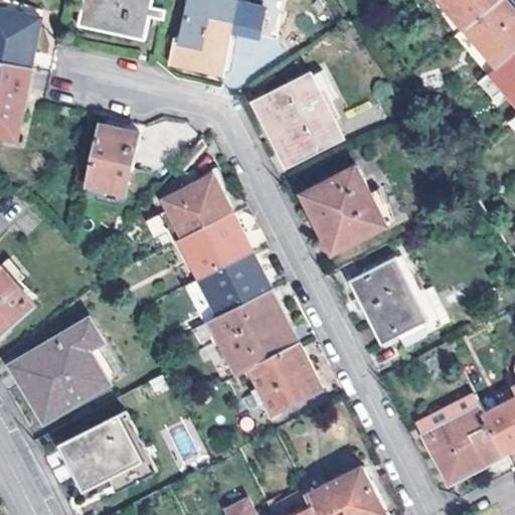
[(87,0),(82,24),(148,38),(156,0),(87,0)]
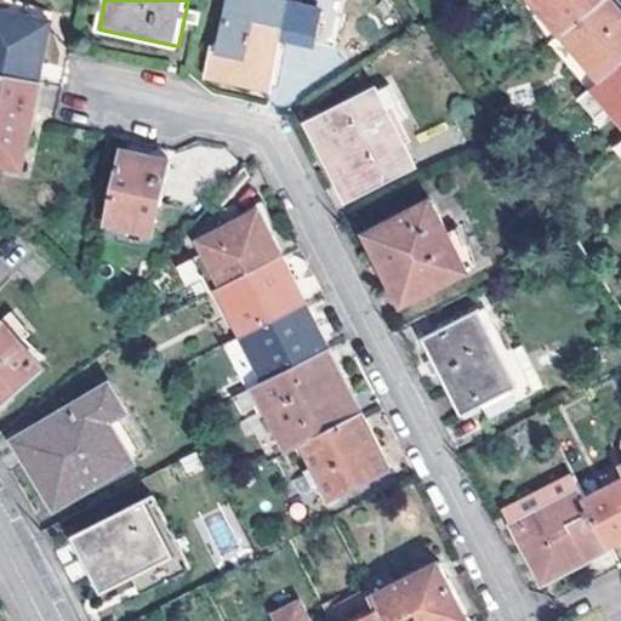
[(277,0),(275,0),(231,0),(221,49),(215,47),(210,74),(272,86),(278,60),(266,57),(277,0)]
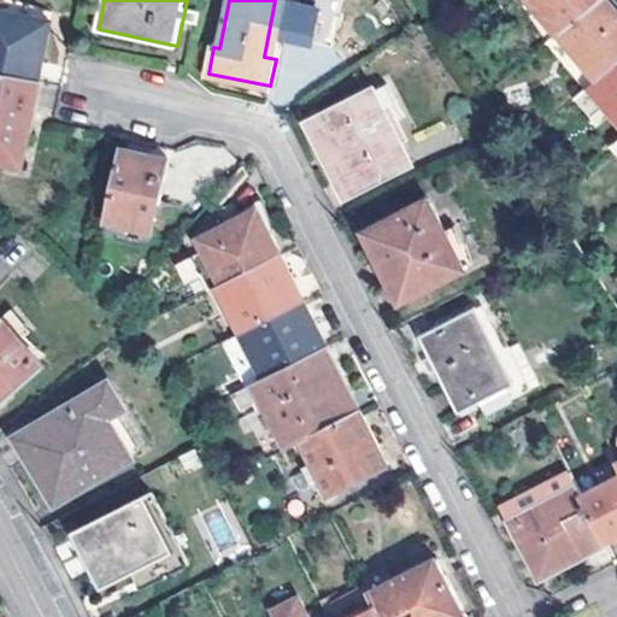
[(287,3),(275,0),(264,57),(276,59),(287,3)]
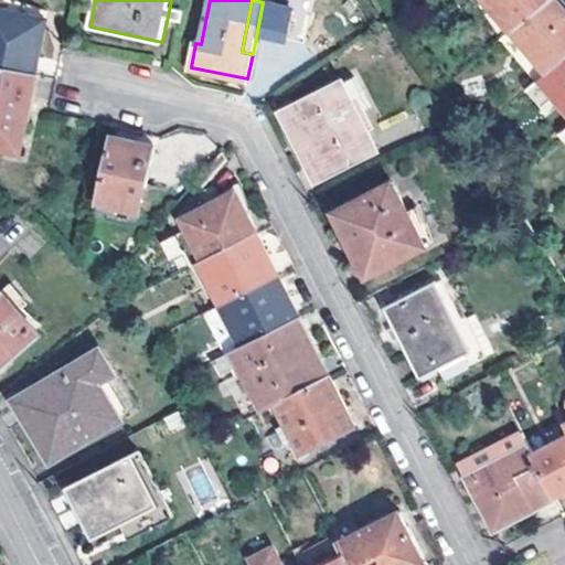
[(487,0),(513,31),(550,0),(487,0)]
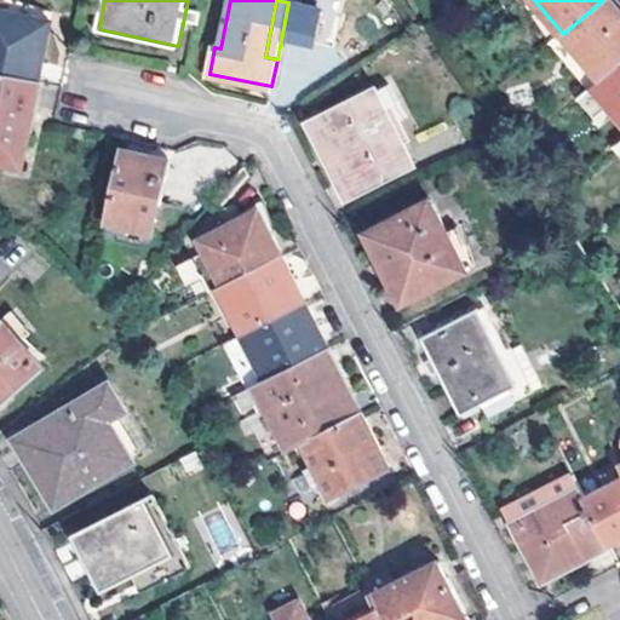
[(619,10),(612,0),(603,0),(563,34),(602,81),(619,65),(619,10)]
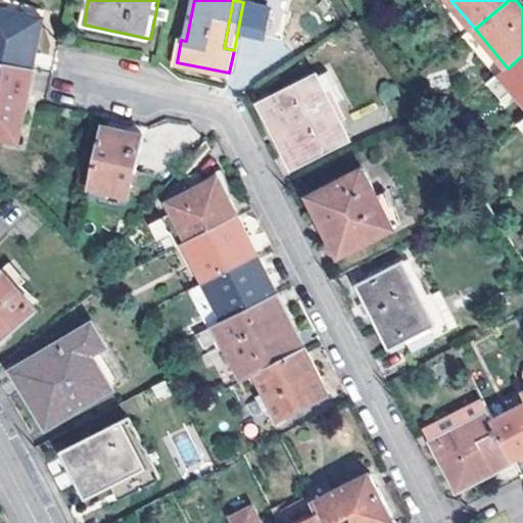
[(35,69),(43,18),(0,9),(0,62),(31,69),(35,69)]
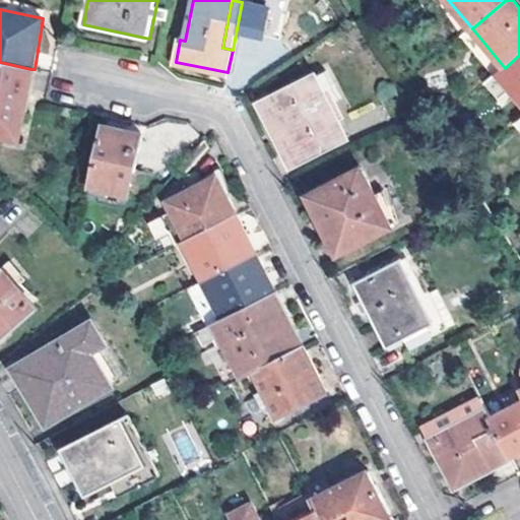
[(519,55),(505,68),(498,75),(519,103),(519,55)]
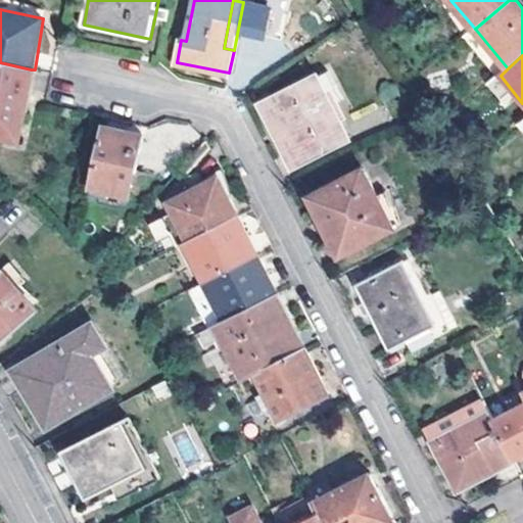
[(0,137),(19,141),(29,93),(25,91),(31,69),(0,62),(0,137)]
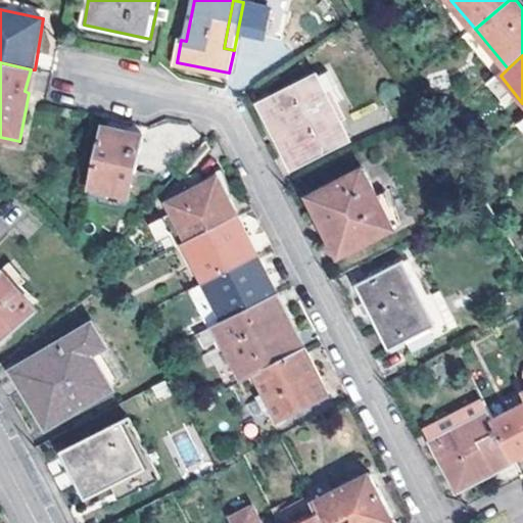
[(265,103),(297,168),(350,140),(334,105),(340,101),(332,87),(326,90),(319,77),(265,103)]
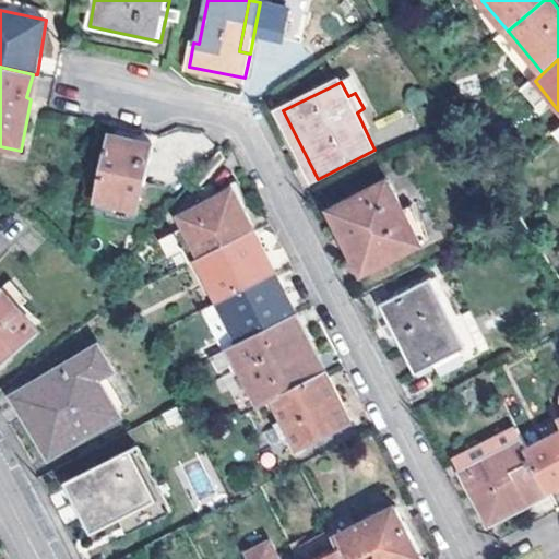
[(98,200),(135,209),(140,185),(147,185),(155,144),(113,134),(98,200)]
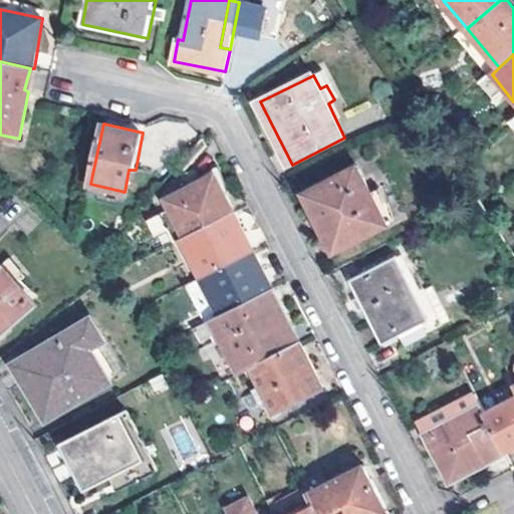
[(336,252),(383,227),(370,196),(374,193),(360,167),(307,194),(336,252)]
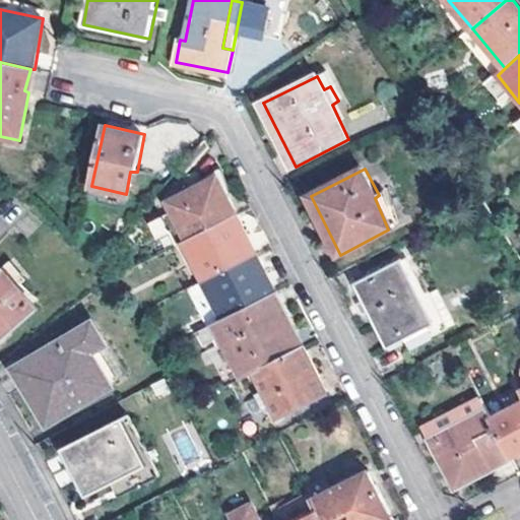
[(217,175),(169,200),(173,209),(152,219),(159,235),(170,231),(176,244),(177,245),(185,241),(238,214),(217,175)]
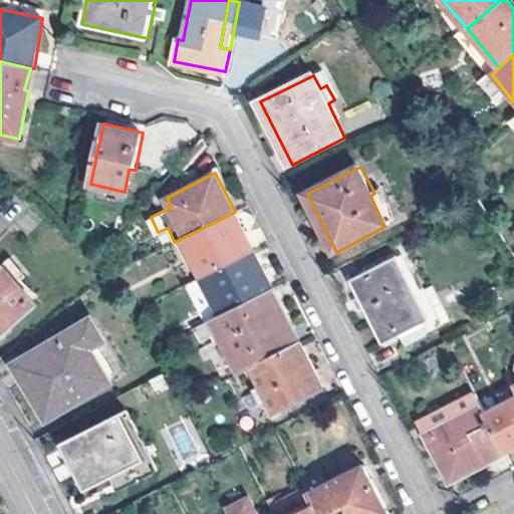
[(183,238),(202,276),(254,249),(235,212),(183,238)]
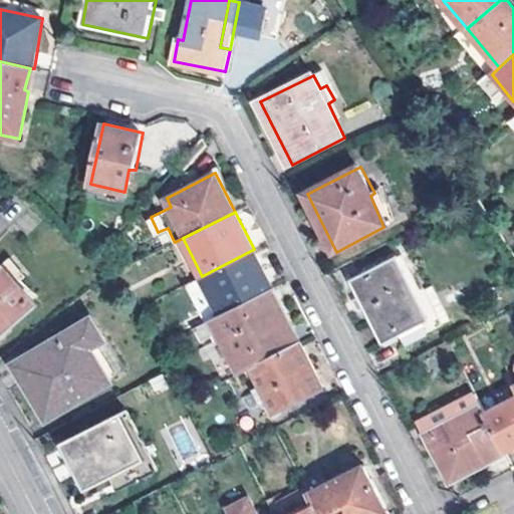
[(254,249),(202,276),(221,315),(273,288),(254,249)]
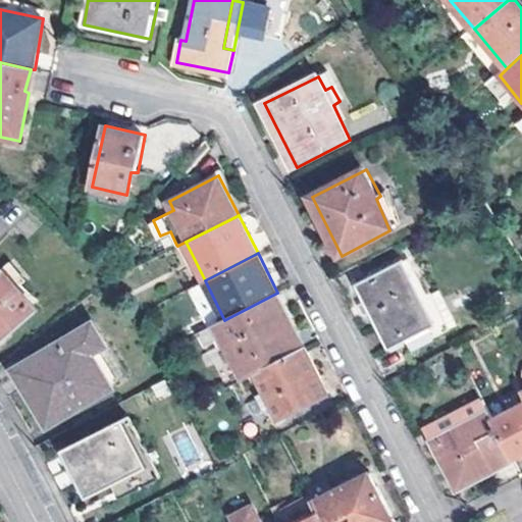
[(357,285),(388,350),(404,342),(435,326),(417,291),(403,261),(357,285)]
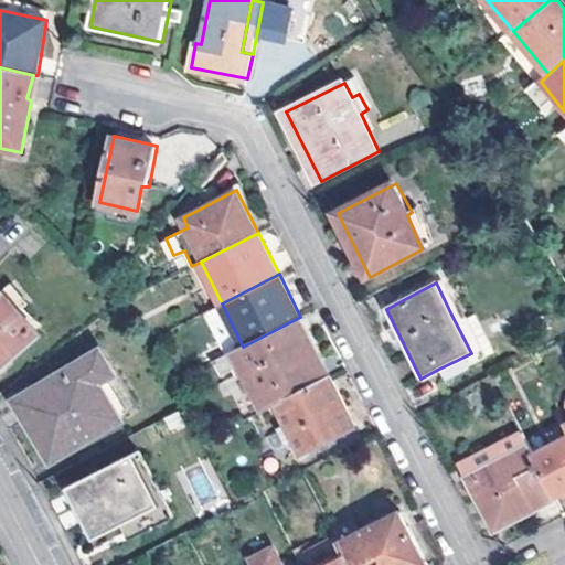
[(0,295),(0,370),(41,337),(4,292),(0,295)]
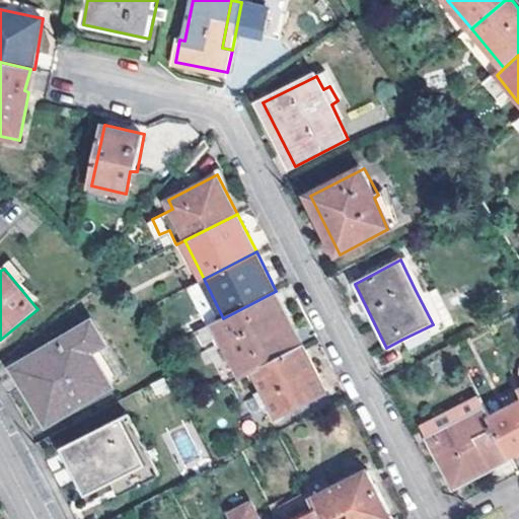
[(447,329),(425,284),(415,289),(433,324),(401,340),(408,350),(447,329)]
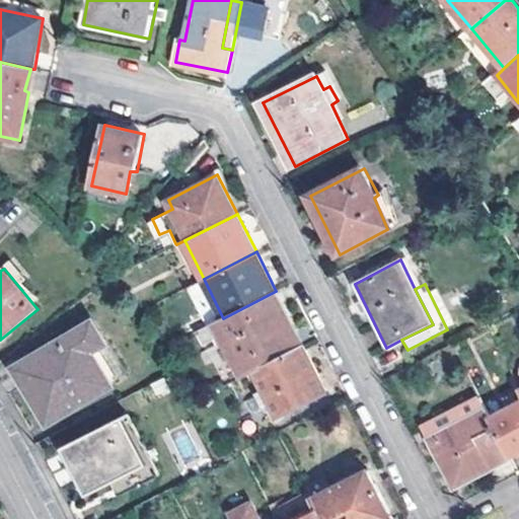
[(214,322),(241,377),(254,370),(304,345),(276,291),(223,318),(214,322)]
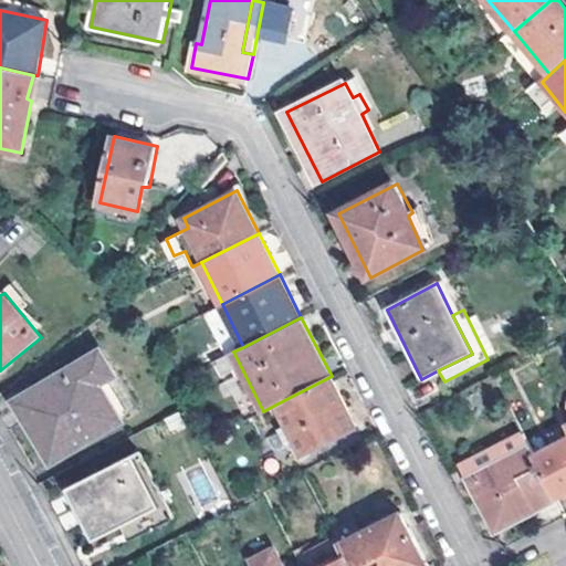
[(17,400),(51,457),(117,417),(97,381),(112,370),(101,353),(17,400)]
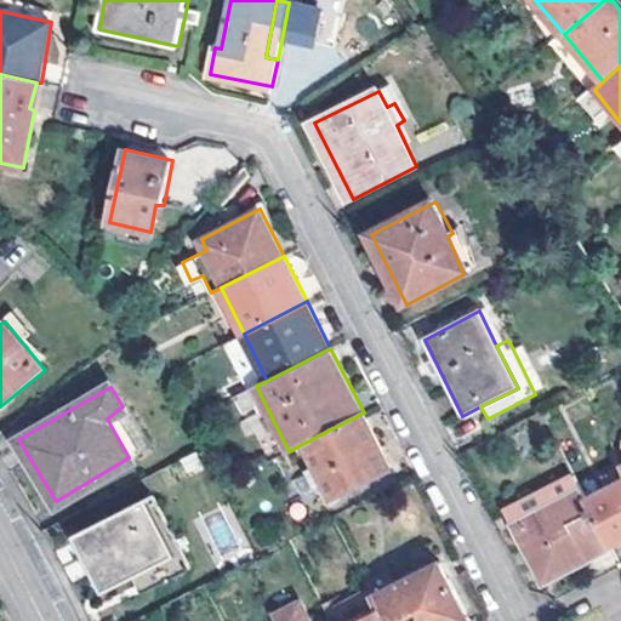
[(305,443),(331,496),(391,467),(364,412),(305,443)]
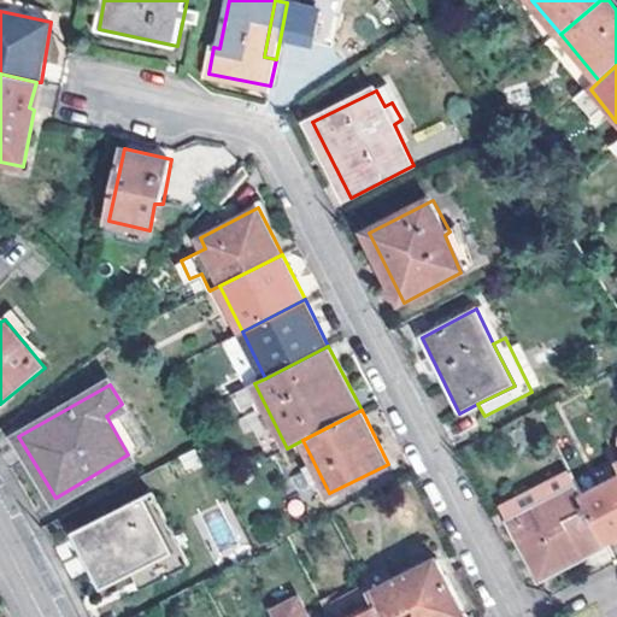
[(507,506),(541,575),(607,541),(585,498),(573,475),(507,506)]
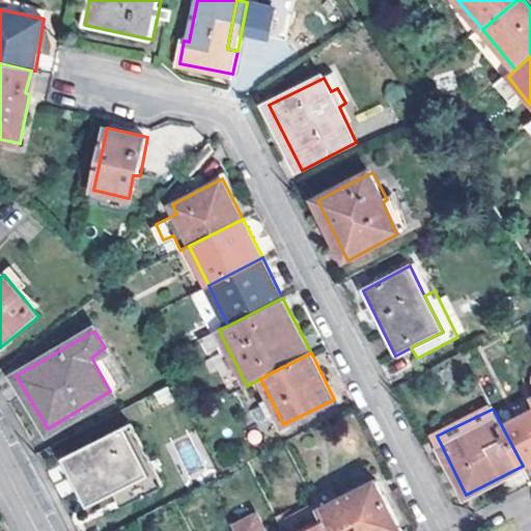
[(530,414),(503,428),(523,466),(530,460),(530,414)]
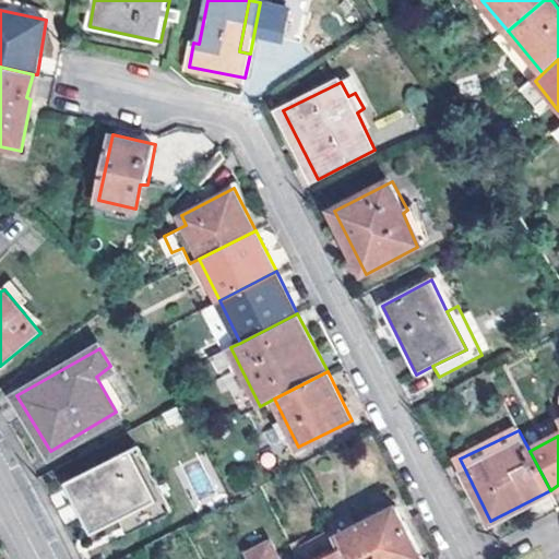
[(180,502),(149,439),(139,445),(164,495),(127,513),(134,527),(180,502)]
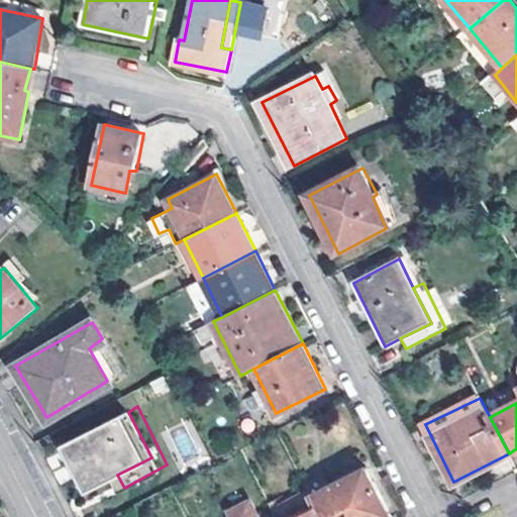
[(60,445),(85,491),(117,475),(151,457),(128,412),(60,445)]
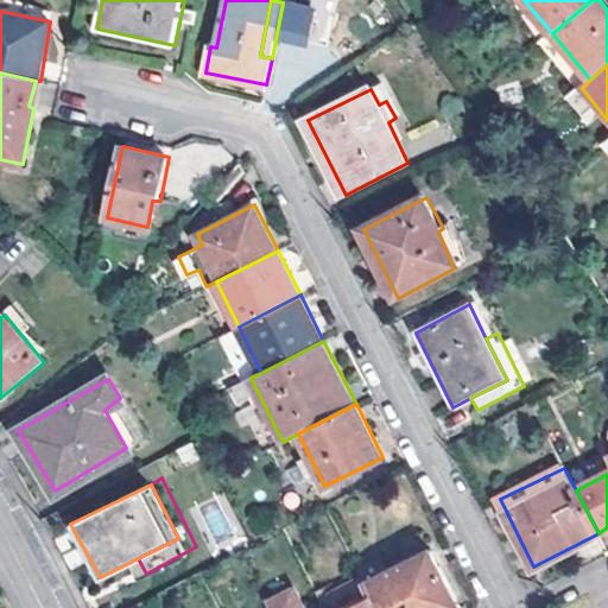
[(372,594),(379,607),(451,607),(458,605),(430,550),(367,583),(372,594)]
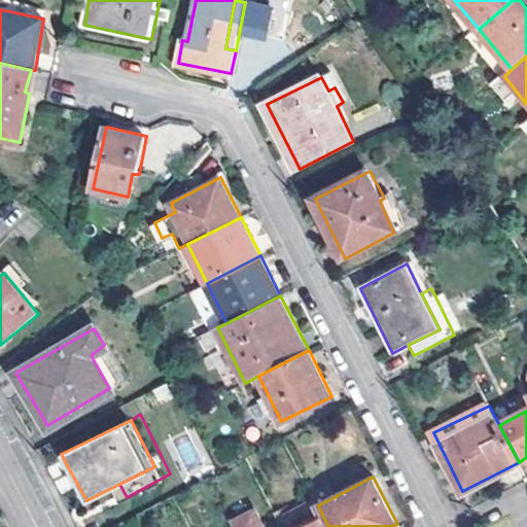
[(278,518),(282,526),(299,526),(322,515),(318,505),(315,498),(278,518)]
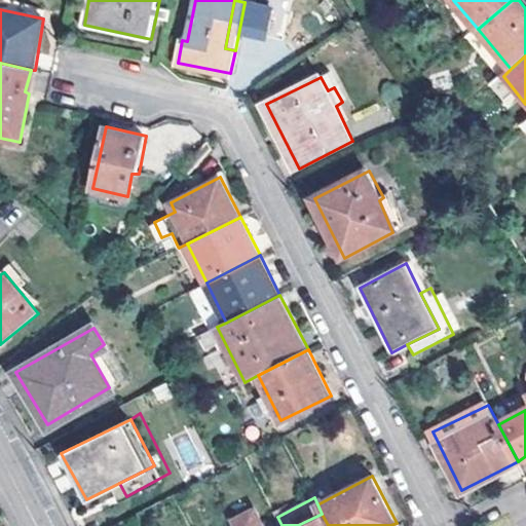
[(261,525),(254,510),(233,520),(236,525),(261,525)]
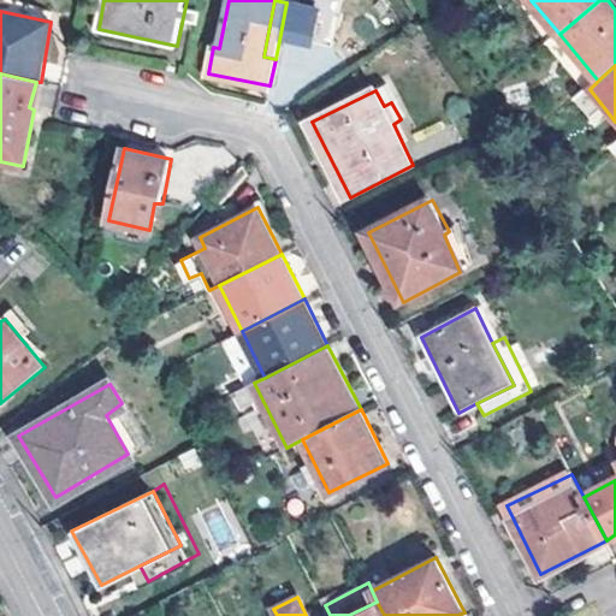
[(384,615),(377,602),(349,615),(384,615)]
